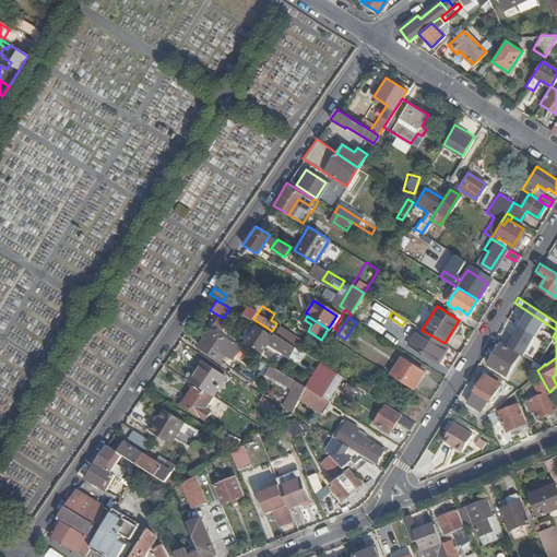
[(300,327),(308,331),(311,324),(305,320),(300,327)]
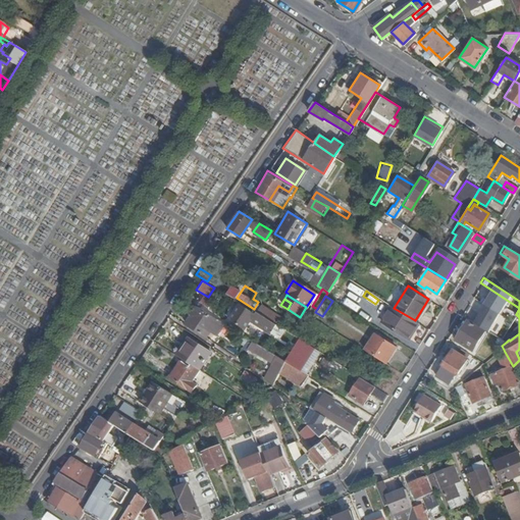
[(263,327),(268,320),(241,303),(235,312),(242,317),(238,324),(245,328),(251,319),(263,327)]
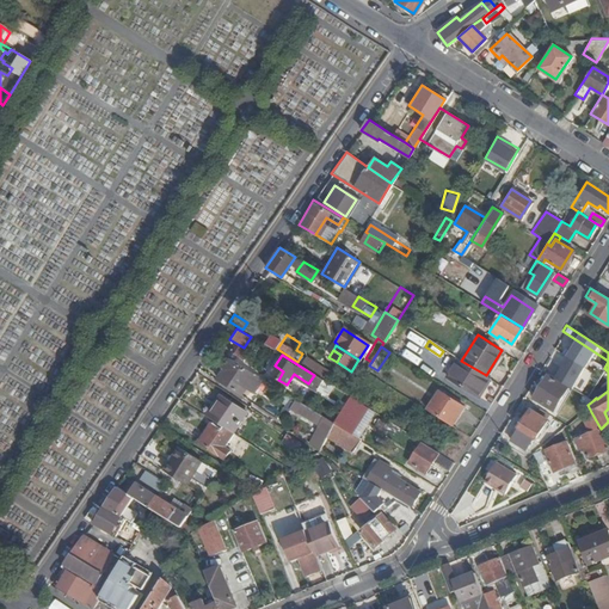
[(252,393),(262,379),(228,357),(216,377),(241,393),(244,388),(252,393)]
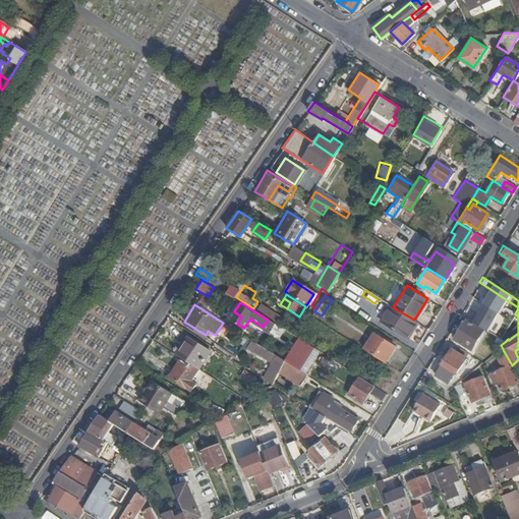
[(380,321),(383,323),(393,307),(391,305),(380,321)]
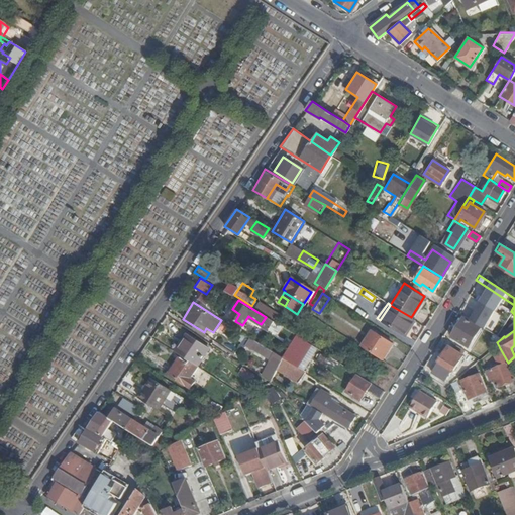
[(411,317),(390,305),(380,320),(402,333),(412,318),(411,317)]
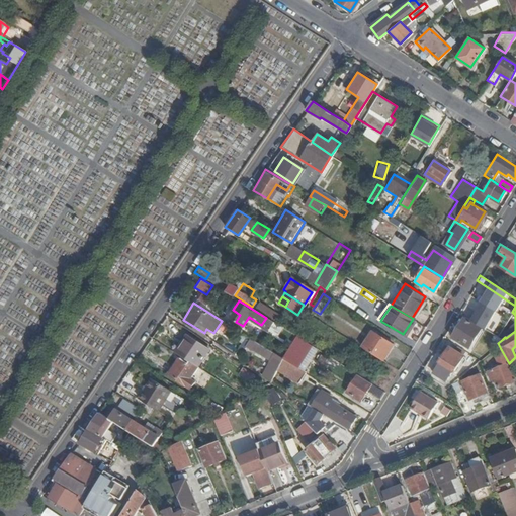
[(463,318),(452,336),(468,346),(480,329),(463,318)]
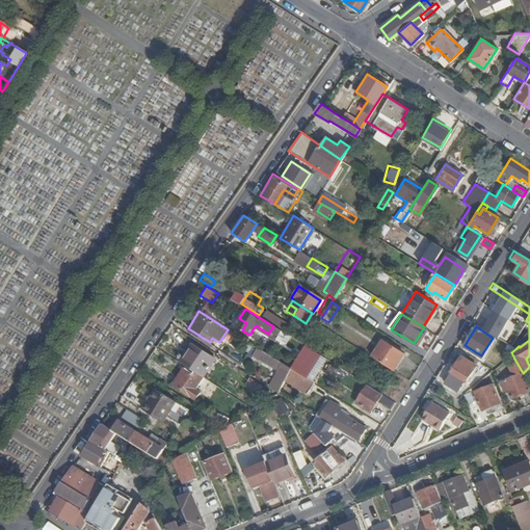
[(424,327),(414,343),(417,344),(426,328),(424,327)]
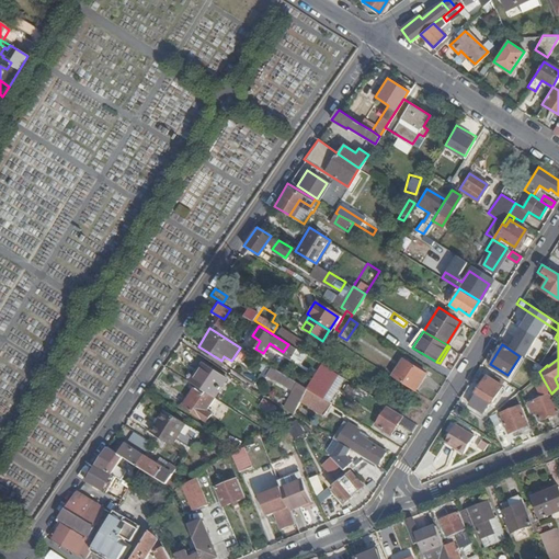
[(402,358),(390,376),(413,390),(424,373),(402,358)]
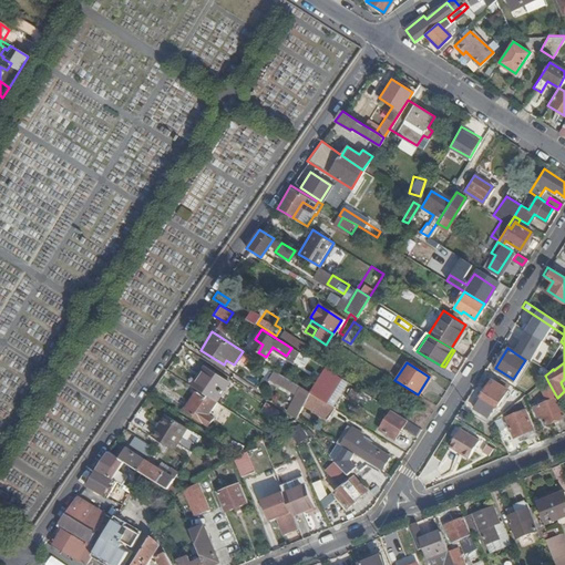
[(189,384),(205,394),(215,400),(227,380),(203,365),(189,384)]
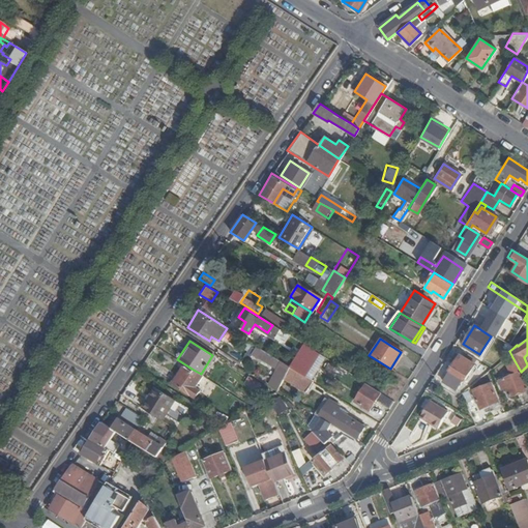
[(269,383),(276,386),(283,377),(289,367),(257,347),(254,353),(253,354),(276,369),(269,383)]
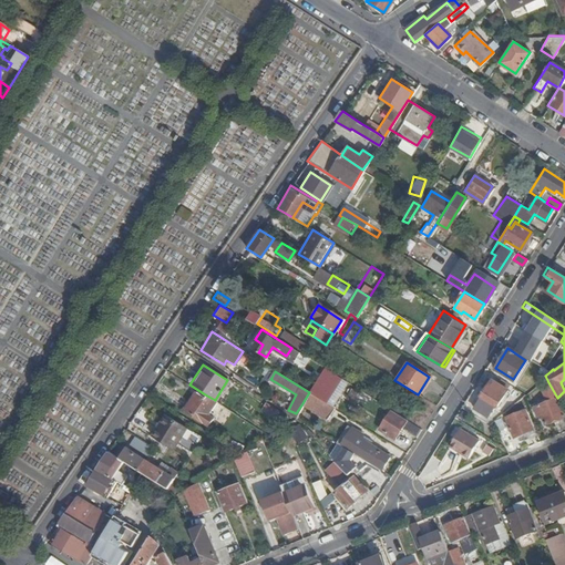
[(491,379),(473,407),(488,417),(506,389),(491,379)]
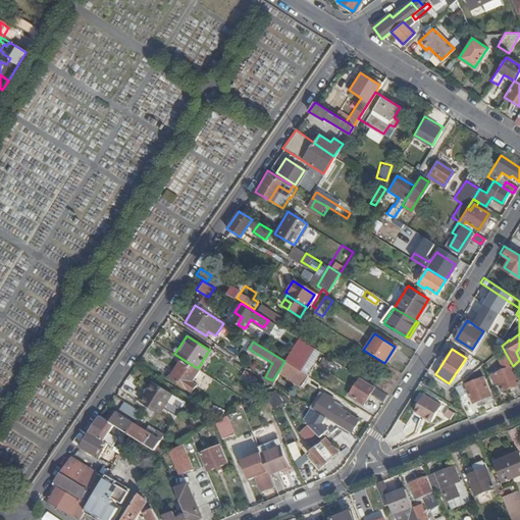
[(291,350),(284,361),(293,366),(300,356),(291,350)]
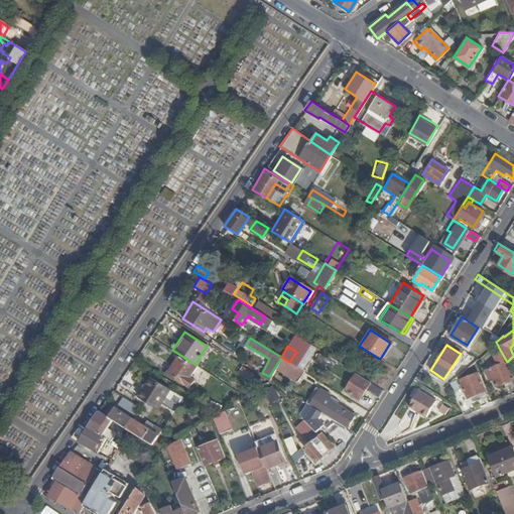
[(507,362),(499,348),(490,353),(496,366),(488,369),(495,385),(512,378),(505,362),(507,362)]
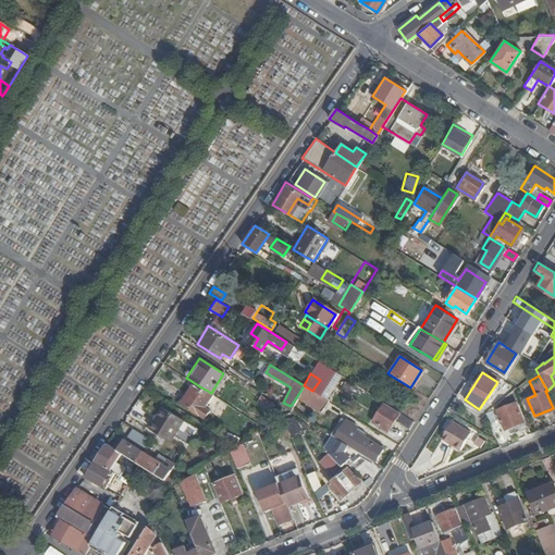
[(211,393),(201,387),(200,389),(190,383),(180,402),(204,417),(208,409),(204,407),(211,394),(211,393)]
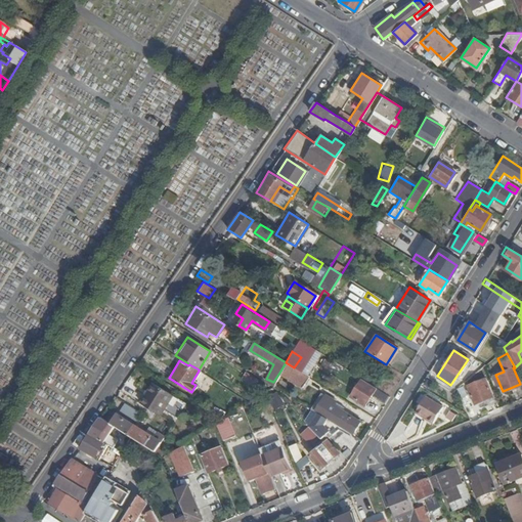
[(294,367),(286,362),(279,373),(287,378),(294,367)]
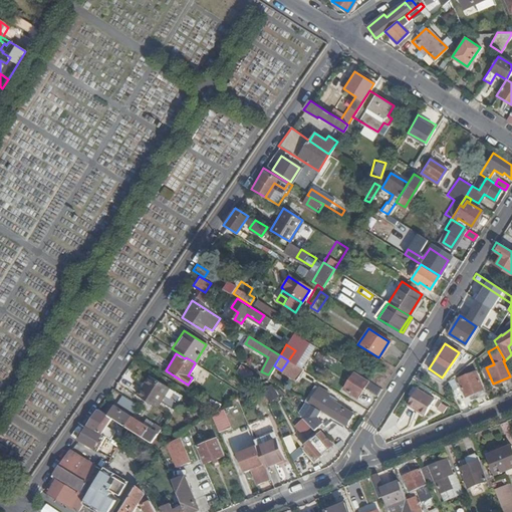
[(301,368),(288,360),(281,370),(294,377),(301,368)]
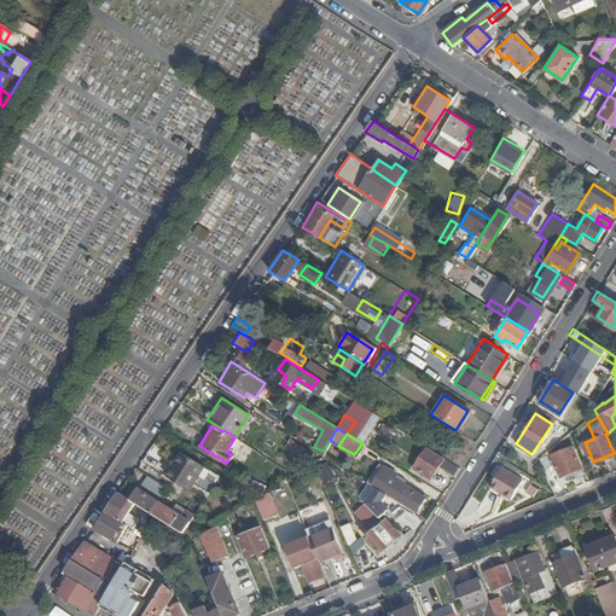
[(298,455),(304,447),(289,437),(283,445),(298,455)]
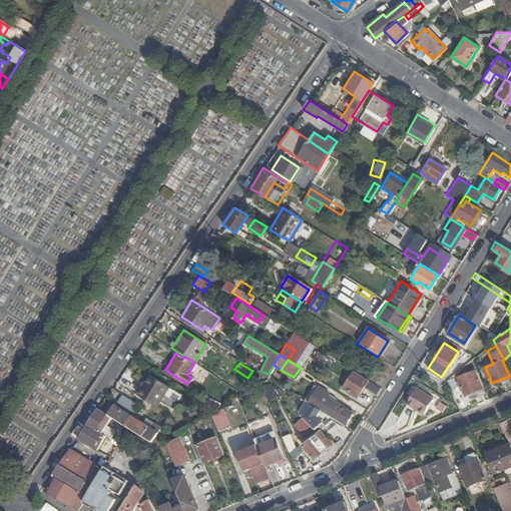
[(380,388),(353,371),(343,388),(356,396),(362,387),(375,395),(380,388)]
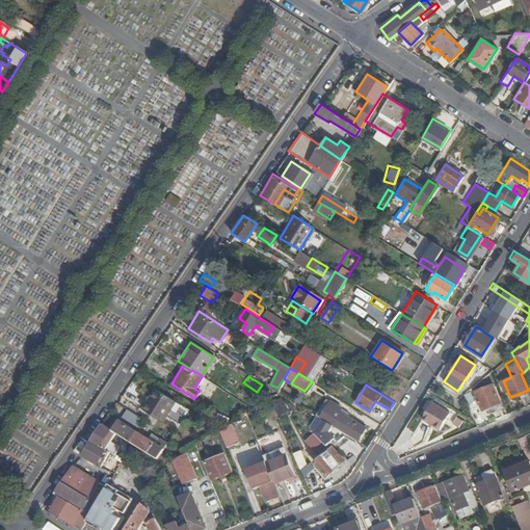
[(493,385),(474,393),(481,409),(500,402),(493,385)]
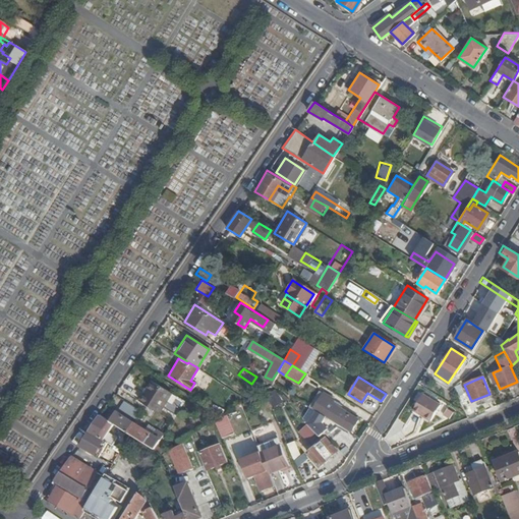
[(151,381),(139,398),(159,410),(170,393),(151,381)]
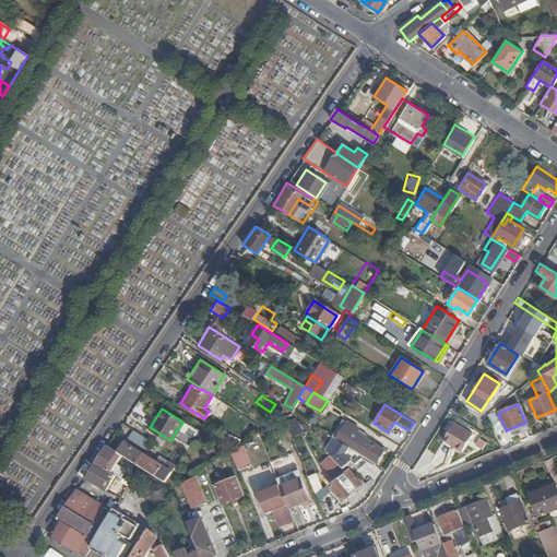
[(294,436),(303,427),(293,416),(283,425),(294,436)]
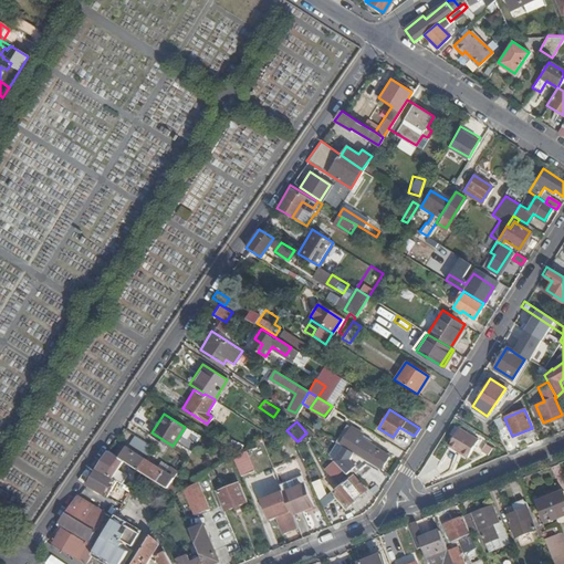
[(359,439),(364,434),(351,426),(345,436),(340,445),(366,460),(379,468),(387,456),(385,455),(378,450),(368,445),(359,439)]
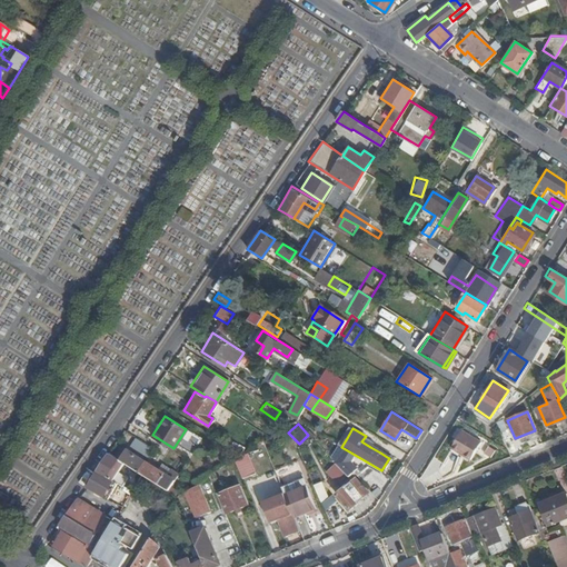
[(146,455),(151,446),(133,435),(128,444),(146,455)]
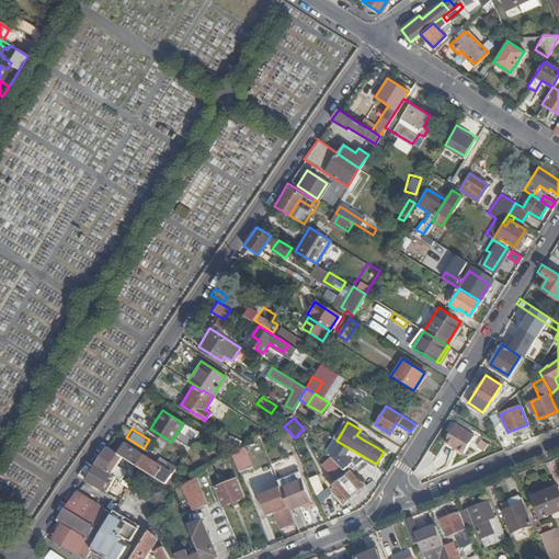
[(337,441),(342,432),(338,430),(332,437),(337,441)]
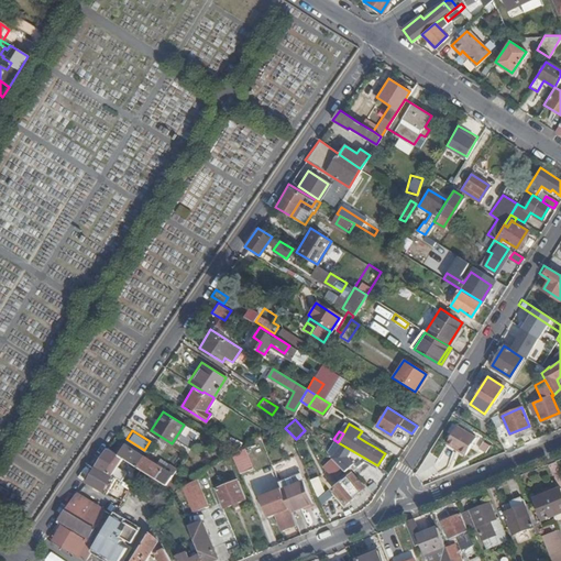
[(371,437),(362,431),(358,437),(366,442),(371,437)]
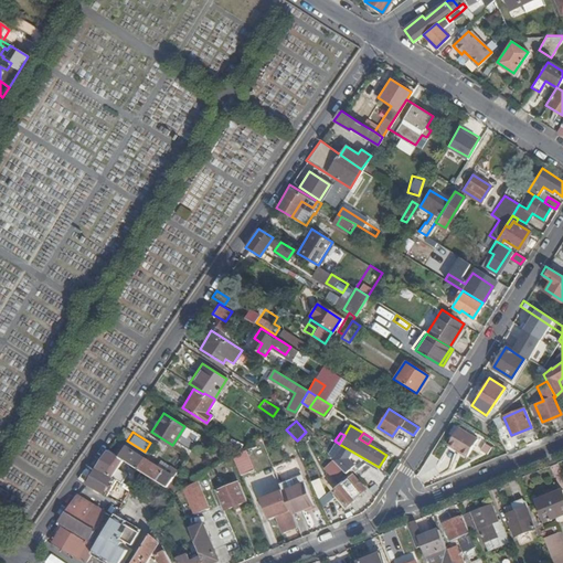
[(454,433),(447,443),(468,456),(475,445),(454,433)]
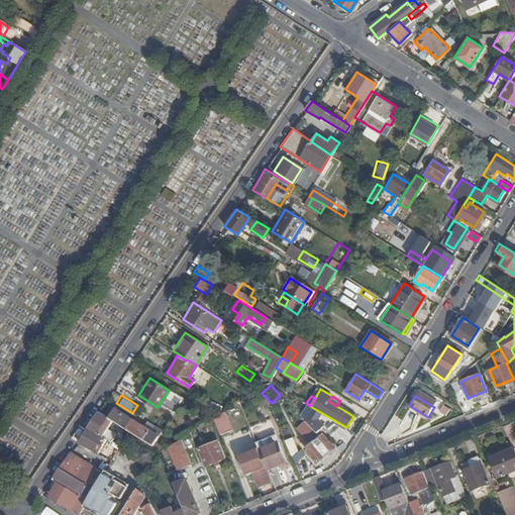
[(112,420),(124,428),(130,418),(113,408),(107,417),(112,420)]
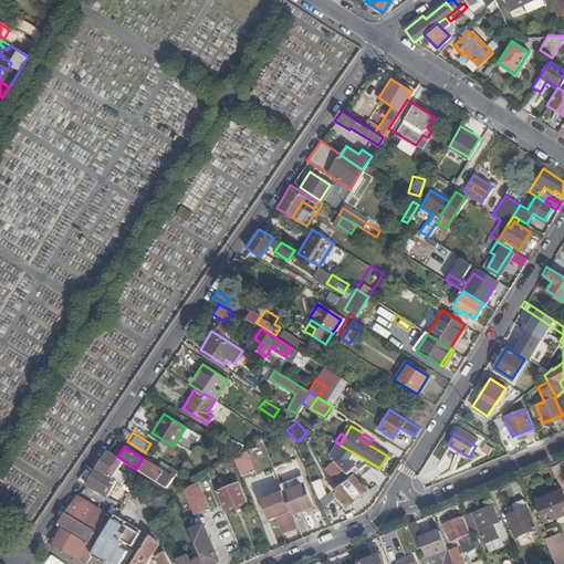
[(252,469),(243,448),(240,451),(232,456),(240,474),(252,469)]
